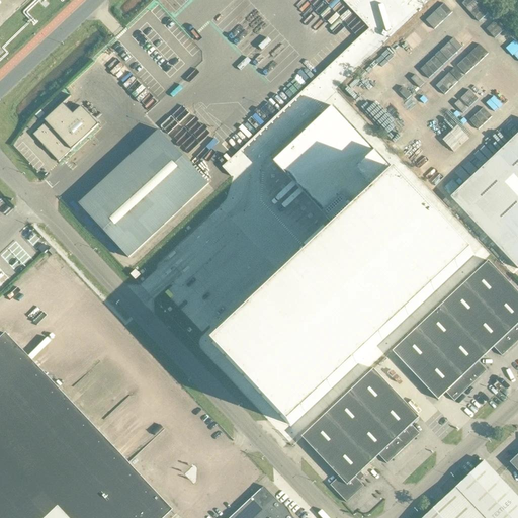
[(499,38),(510,28),(489,4),(477,14),(499,38)]
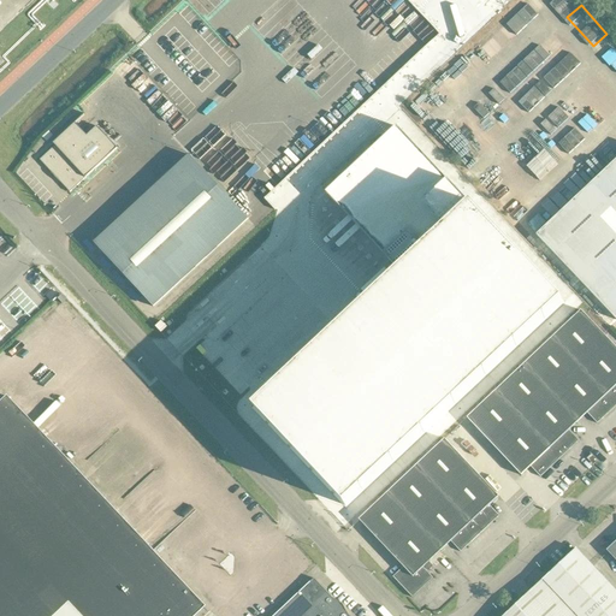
[(513,95),(523,84),(514,73),(503,83),(513,95)]
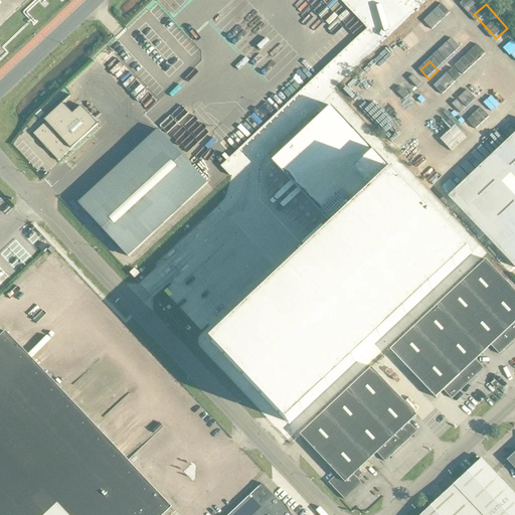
[(46,122),(33,134),(58,161),(99,124),(81,106),(72,114),(58,127),(49,117),(49,116),(44,120),(46,122)]
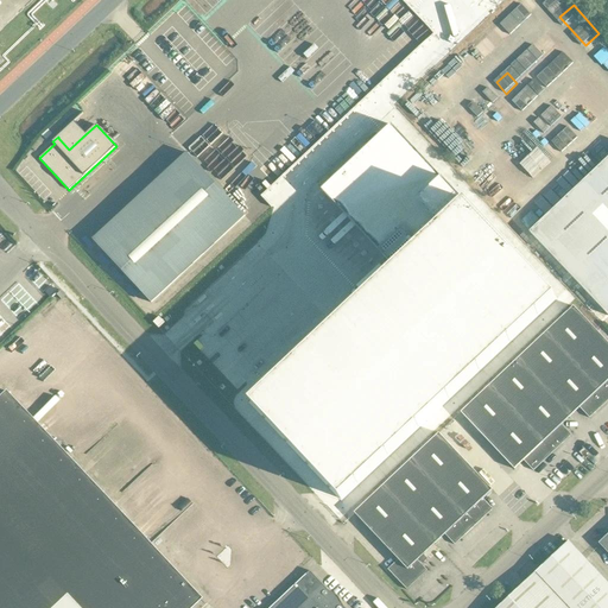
[(455,214),(252,404),(341,499),(556,298),(466,203),(392,125),(322,191),(333,202),(382,255),(393,267),(453,211),(455,214)]
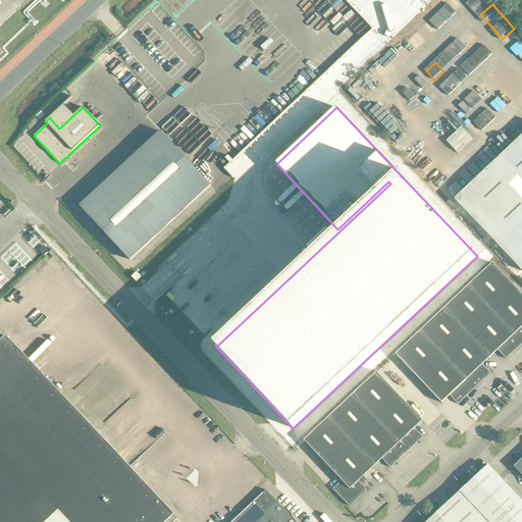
[(160,132),(80,206),(131,260),(211,186),(160,132)]
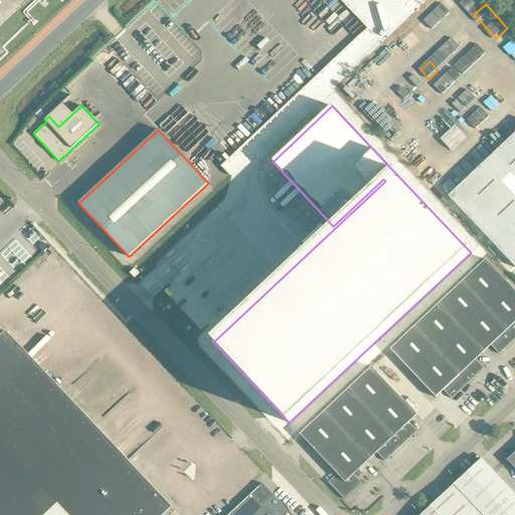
[(514,133),(449,196),(514,267),(514,133)]
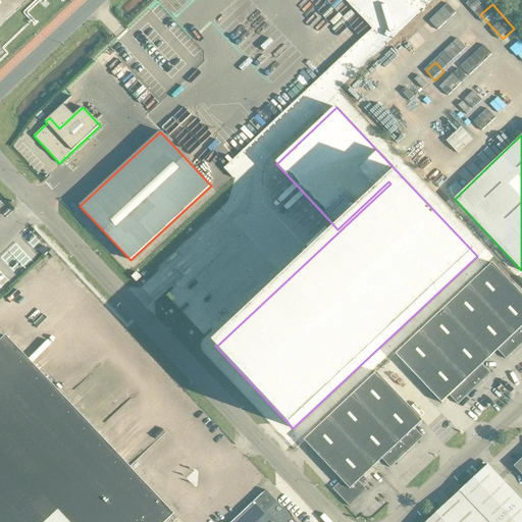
[(521,294),(492,263),(468,286),(521,343),(521,294)]
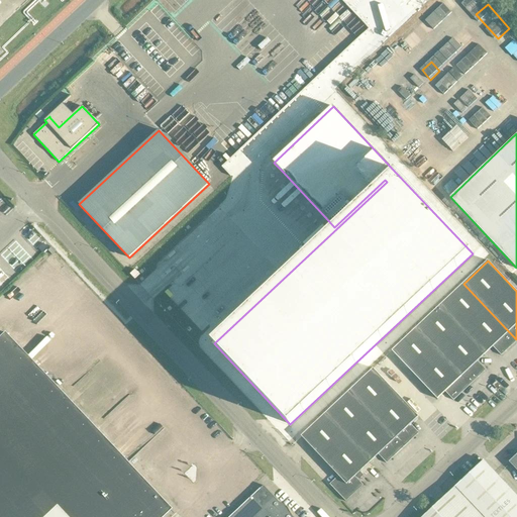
[(135,270),(130,274),(135,279),(139,275),(135,270)]
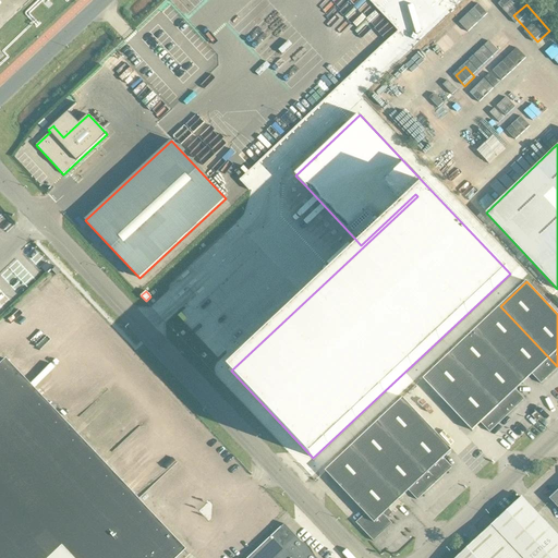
[(541,384),(557,367),(557,366),(500,306),(475,330),(524,381),(532,374),(541,384)]
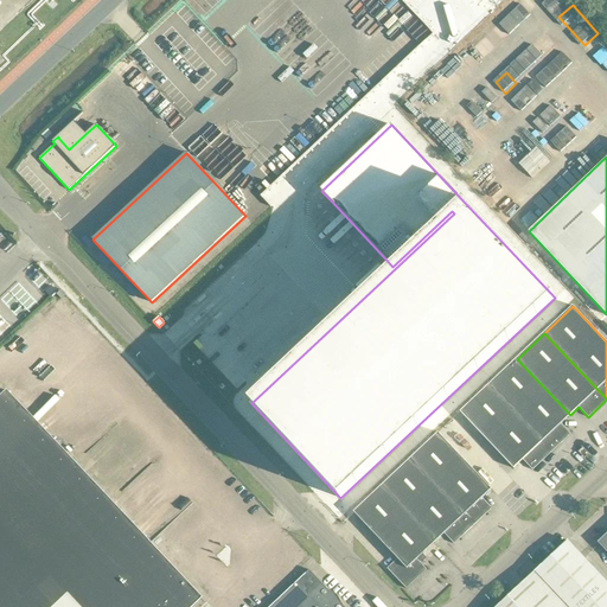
[(561,423),(570,415),(517,359),(489,385),(551,452),(570,434),(561,423)]
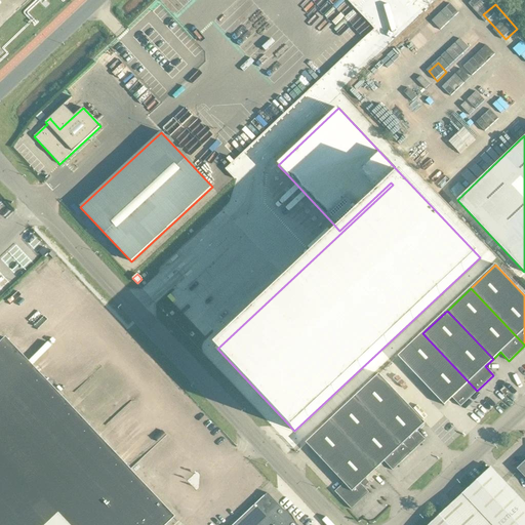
[(460,406),(477,391),(422,333),(398,356),(444,405),(452,398),(460,406)]
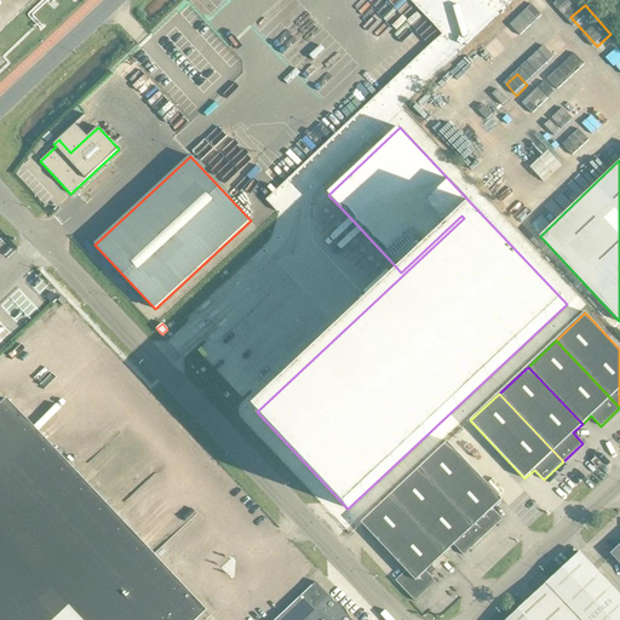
[(0,619),(194,619),(205,610),(5,399),(0,402),(0,619)]
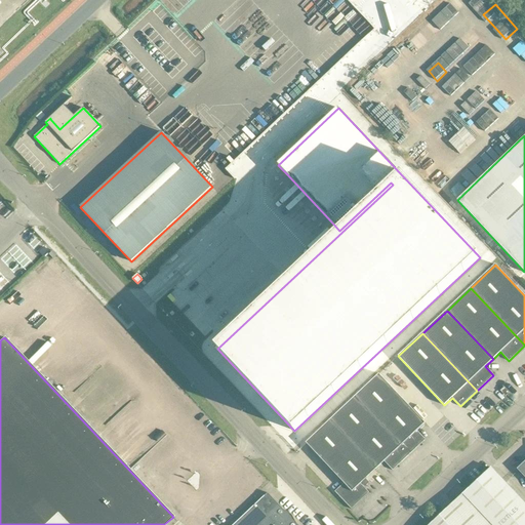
[(379,374),(344,408),(306,443),(344,483),(335,492),(352,510),(369,492),(361,484),(385,461),(393,471),(426,440),(417,431),(426,423),(379,374)]
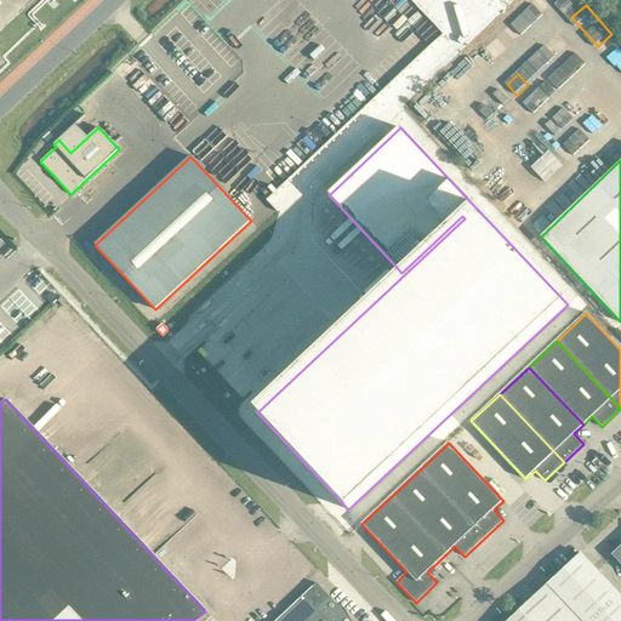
[(620,620),(620,594),(581,553),(508,620),(620,620)]
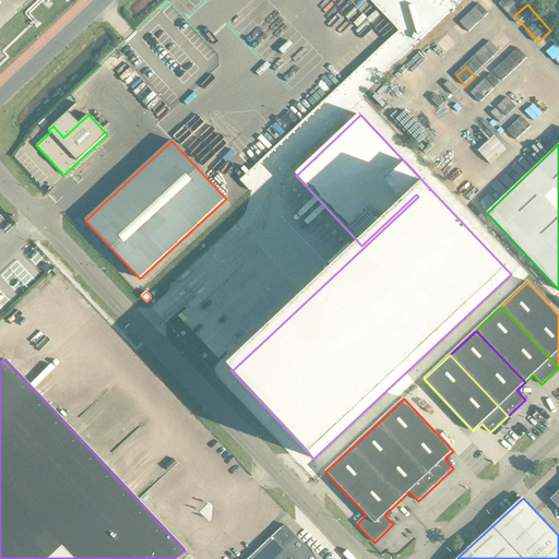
[(285,525),(248,558),(306,558),(294,546),(297,542),(284,527),(285,525)]
